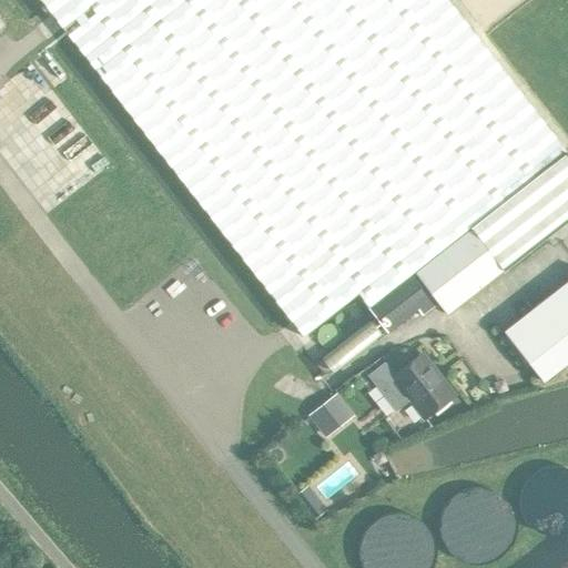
[(37,0),(84,60),(282,313),(302,337),(357,295),(367,307),(469,227),(566,153),(446,0),(37,0)]
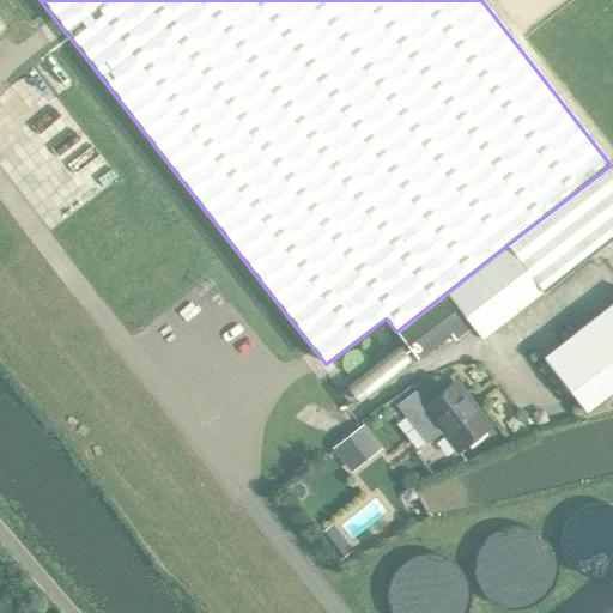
[(612,168),(611,165),(396,332),(418,360),(450,334),(456,341),(473,328),(484,341),(540,296),(541,297),(612,240),(612,168)]
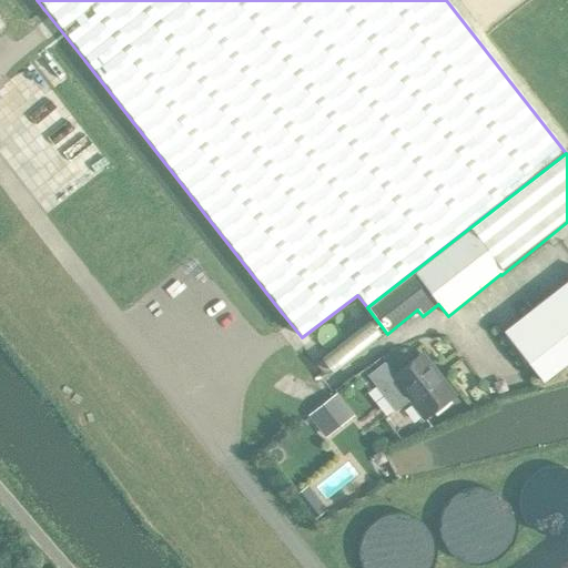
[(567,281),(504,332),(543,382),(567,362),(567,281)]
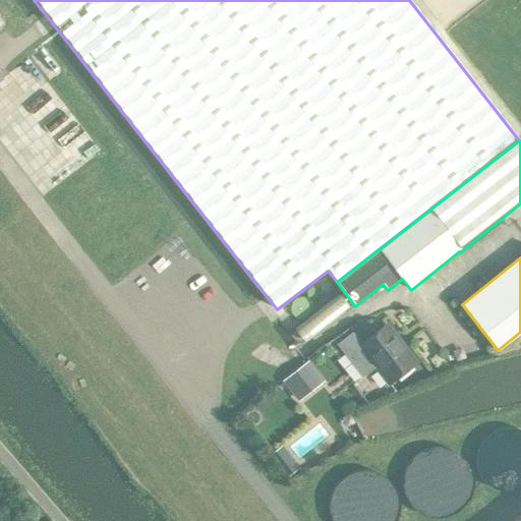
[(342,294),(296,324),(304,336),(350,306),(342,294)]
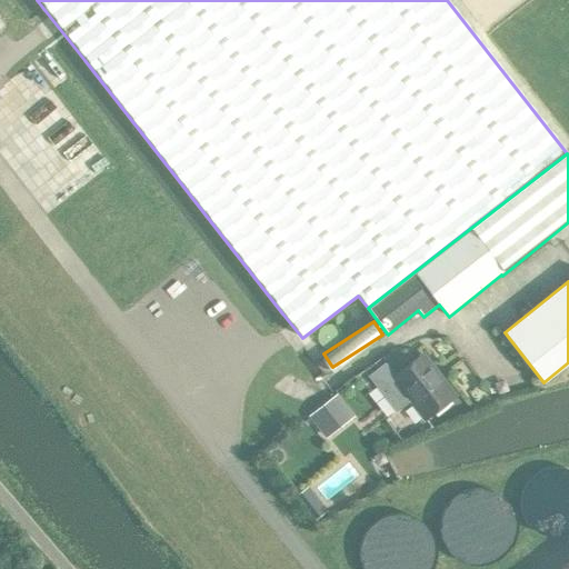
[(385,362),(367,376),(396,411),(410,400),(426,419),(426,420),(427,419),(456,397),(422,355),(396,376),(385,362)]
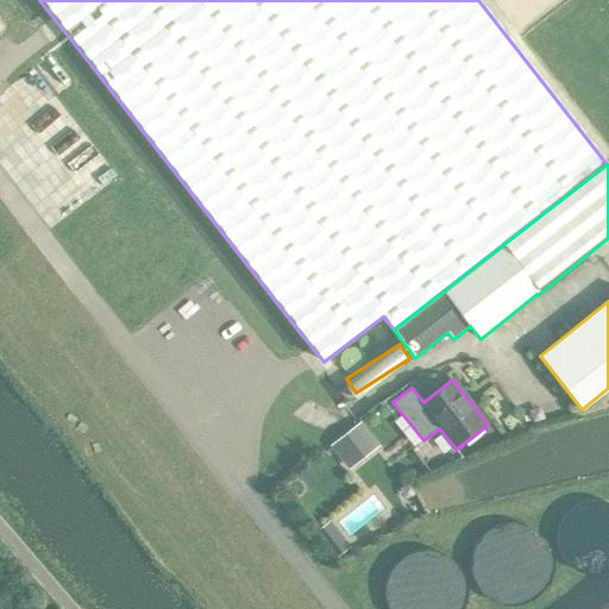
[(350,466),(382,443),(365,418),(332,441),(350,466)]
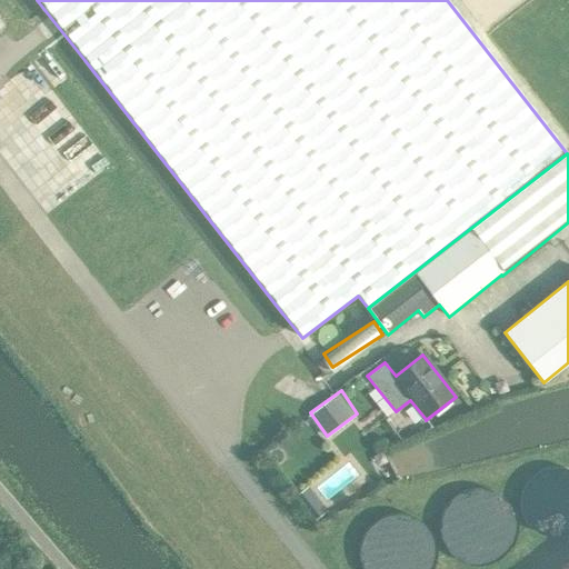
[(568,480),(540,490),(551,527),(568,521),(568,480)]
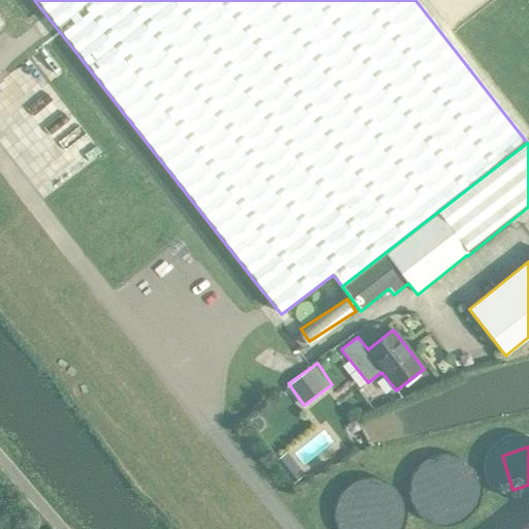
[(290,480),(304,474),(292,449),(279,456),(290,480)]
